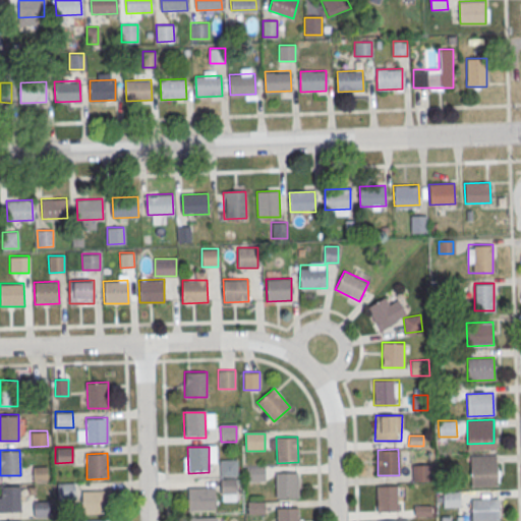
[(219,462),(237,461),(237,476),(220,477),(219,462)]
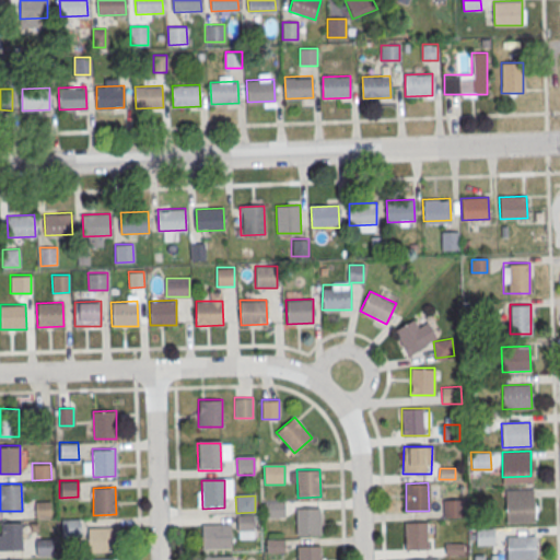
[(505,499),(534,498),(534,522),(505,523),(505,499)]
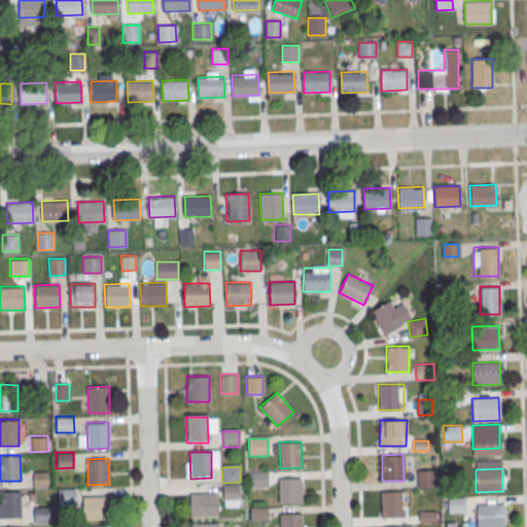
[(417,470),(435,469),(436,486),(418,487),(417,470)]
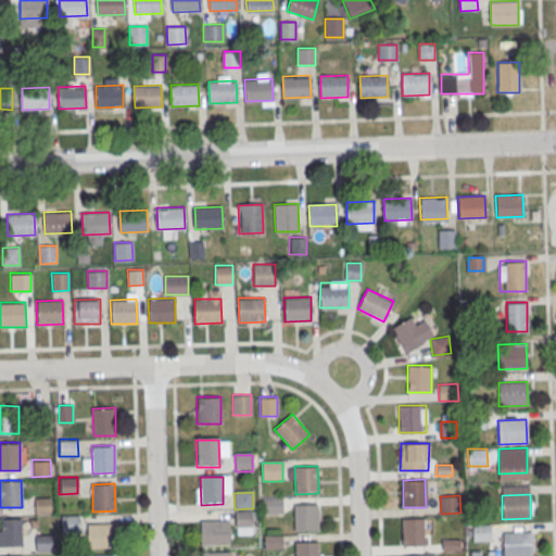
[(34,496),(50,496),(50,513),(35,514),(34,496)]
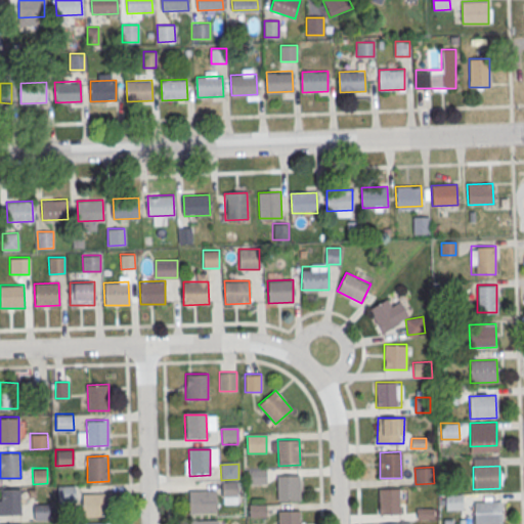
[(248,471),(266,470),(266,486),(249,486),(248,471)]
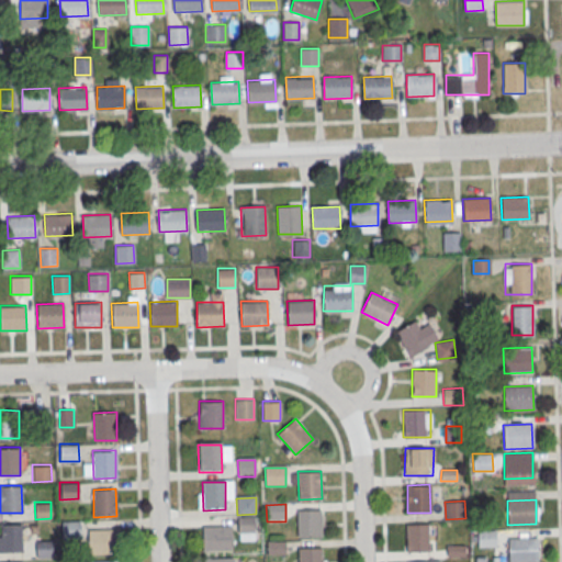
[(298,509),(319,508),(321,537),(298,537),(298,509)]
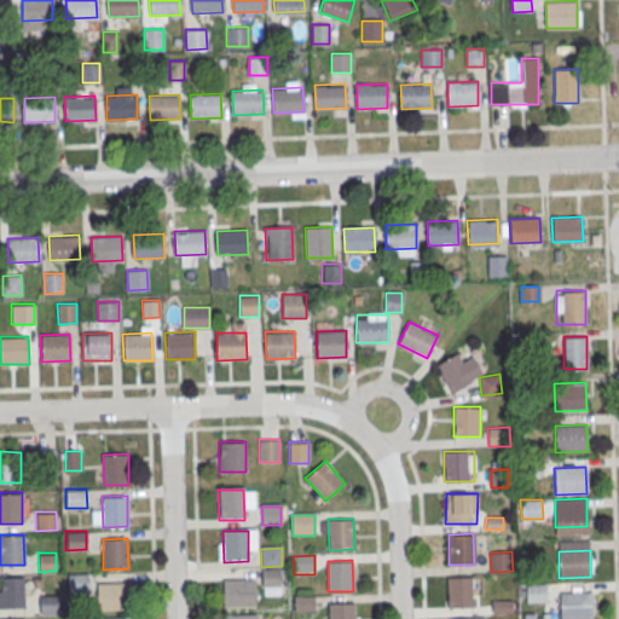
[(261,571),(281,570),(281,589),(262,589),(261,571)]
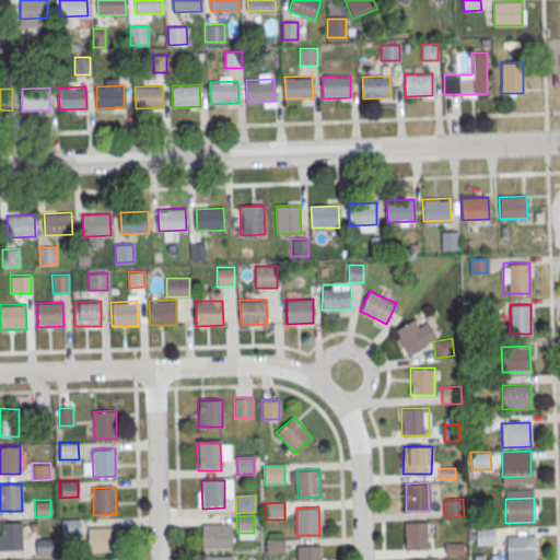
[(60,518),(79,517),(80,535),(61,536),(60,518)]
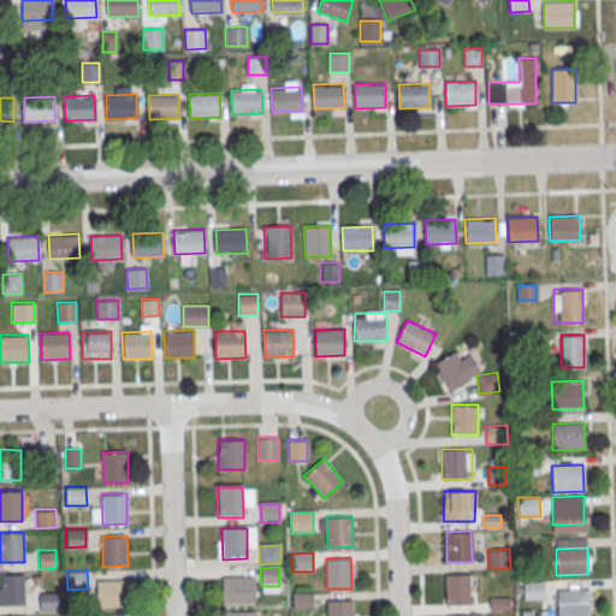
[(444,574),(469,573),(469,603),(445,604),(444,574)]
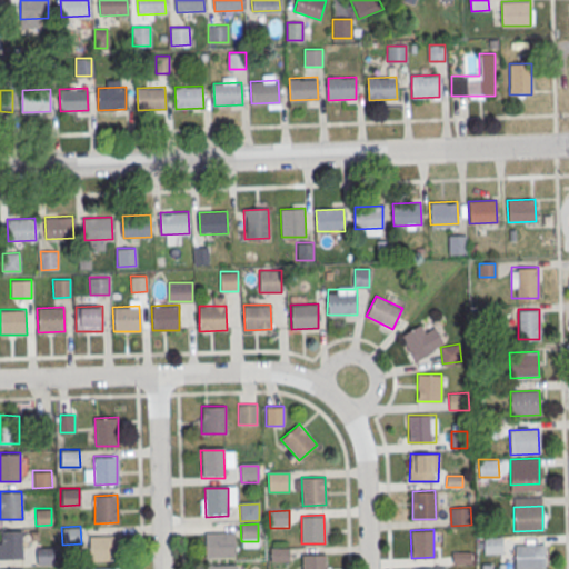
[(0,530),(22,530),(23,558),(0,558),(0,530)]
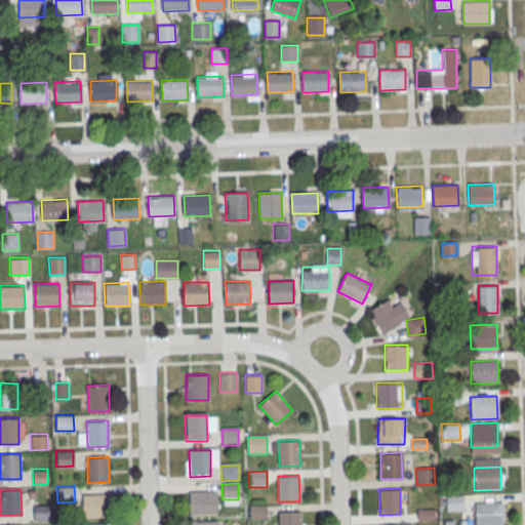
[(189,493),(216,492),(216,515),(190,516),(189,493)]
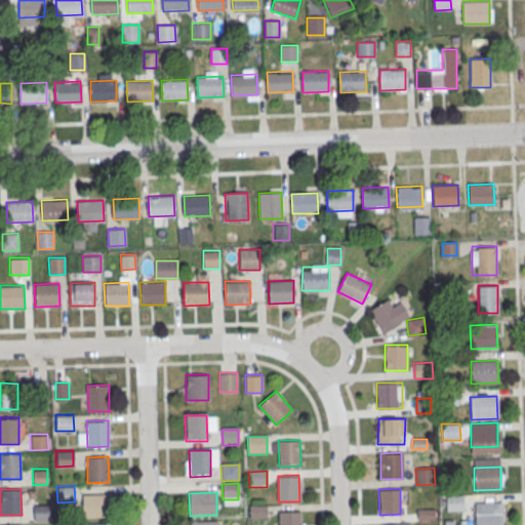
[(110,517),(110,494),(82,494),(82,517),(110,517)]
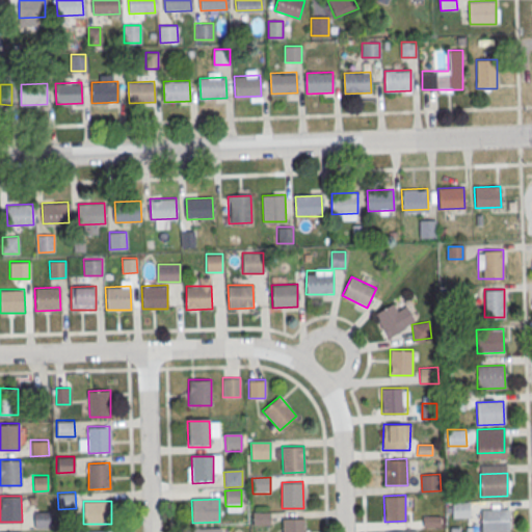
[(452,502),(469,501),(470,517),(452,517),(452,502)]
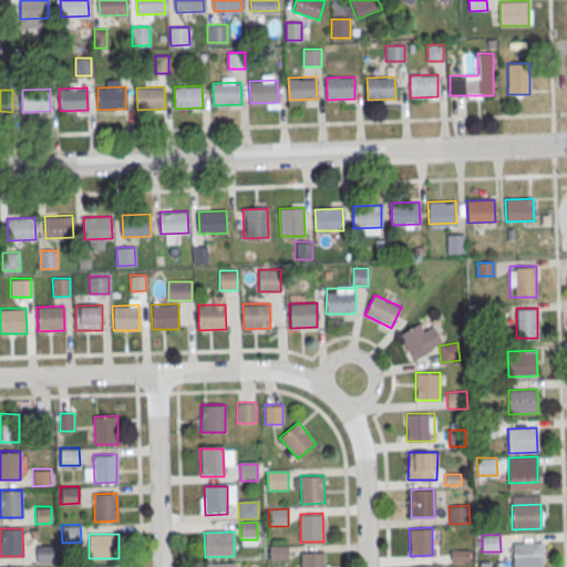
[(514,566),(513,543),(542,542),(543,566),(514,566)]
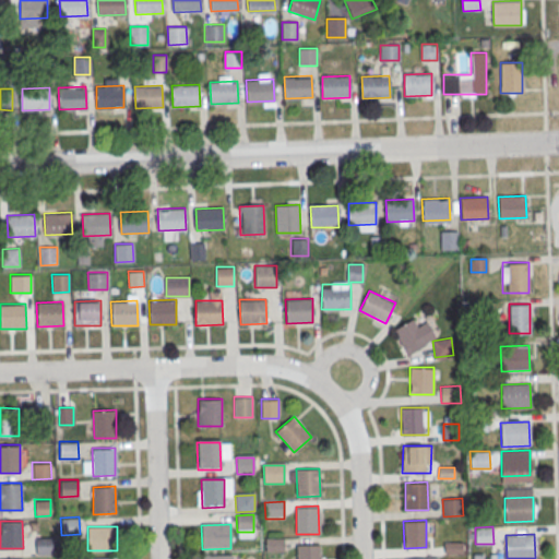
[(36,554),(54,554),(54,537),(36,537),(36,554)]
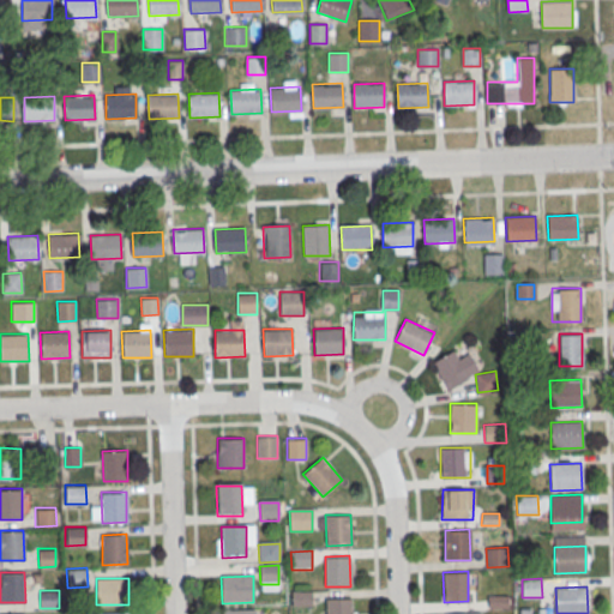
[(293,594),(312,593),(312,607),(293,608),(293,594)]
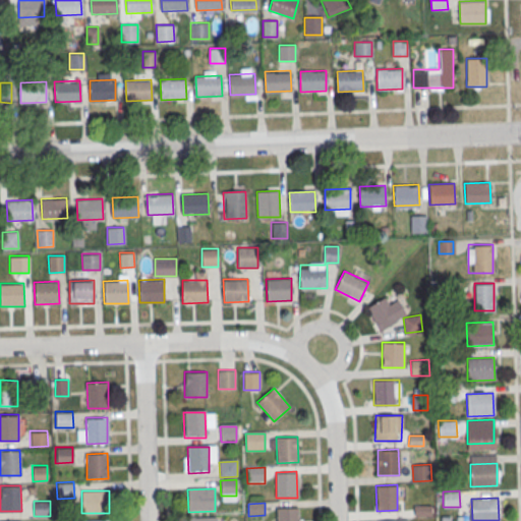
[(432,504),(415,504),(415,516),(432,516),(432,504)]
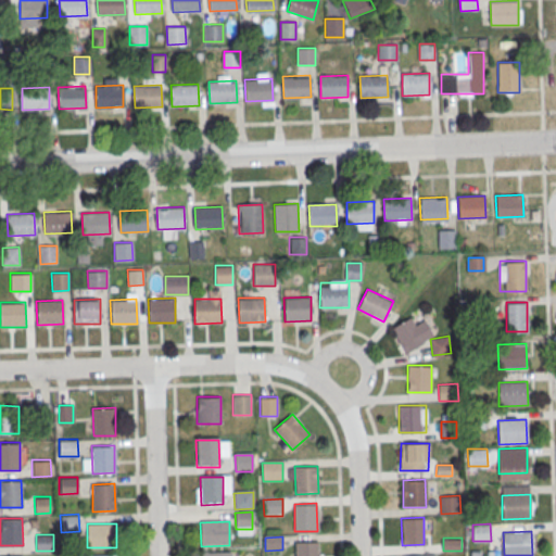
[(295,555),(295,542),(317,541),(317,555),(295,555)]
